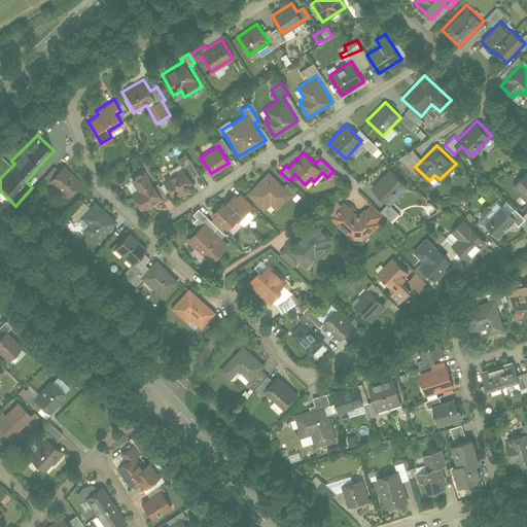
[(82,181),(64,164),(46,180),(65,199),(82,181)]
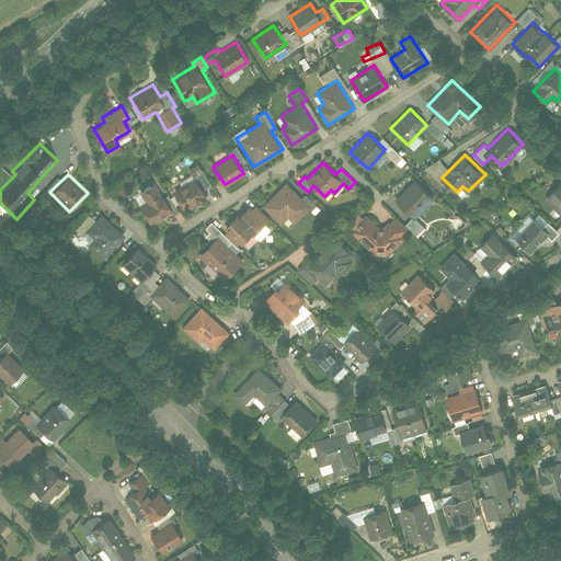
[(196,176),(173,190),(186,212),(209,197),(196,176)]
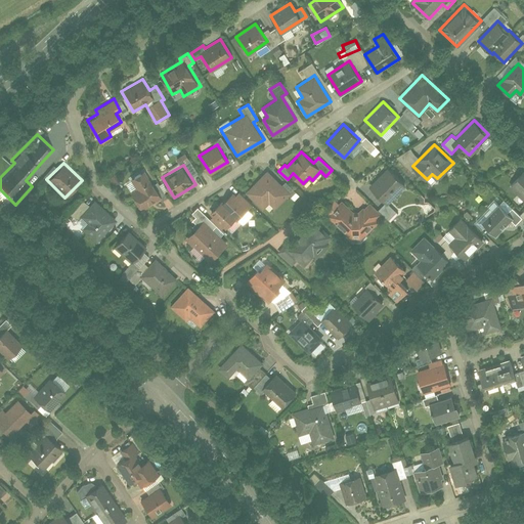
[(405,183),(387,167),(369,185),(387,202),(405,183)]
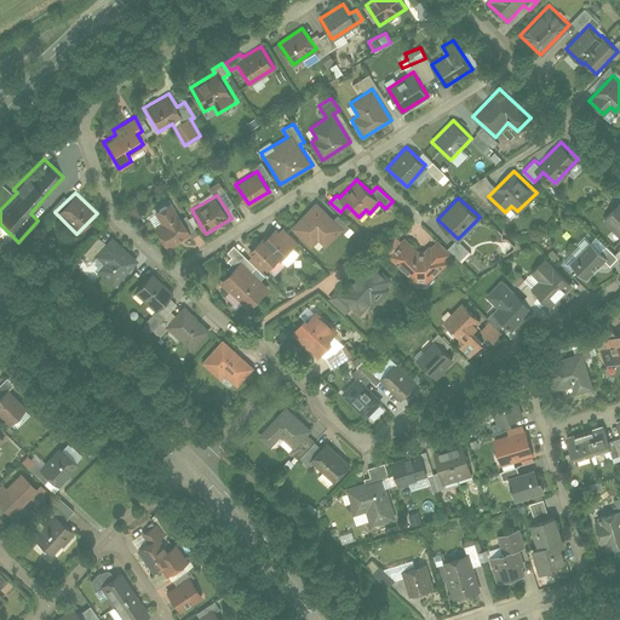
[(191,233),(170,200),(153,211),(161,223),(154,228),(167,248),(191,233)]
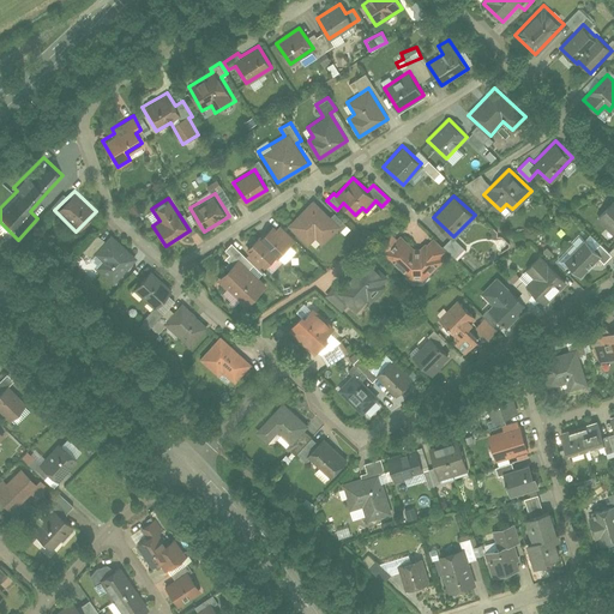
[(313,199),(288,224),(308,244),(315,236),(321,244),(339,226),(313,199)]
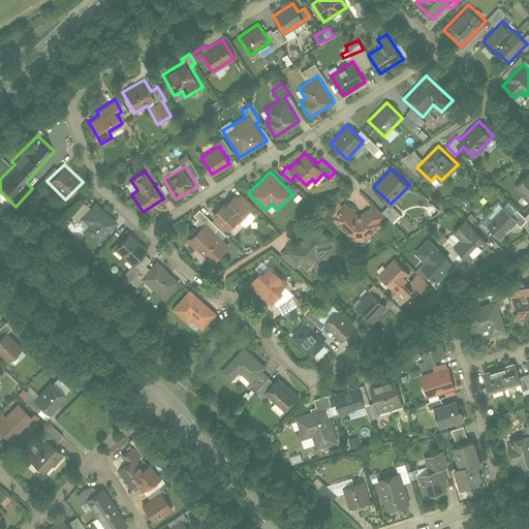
[(528,172),(514,188),(528,203),(528,172)]
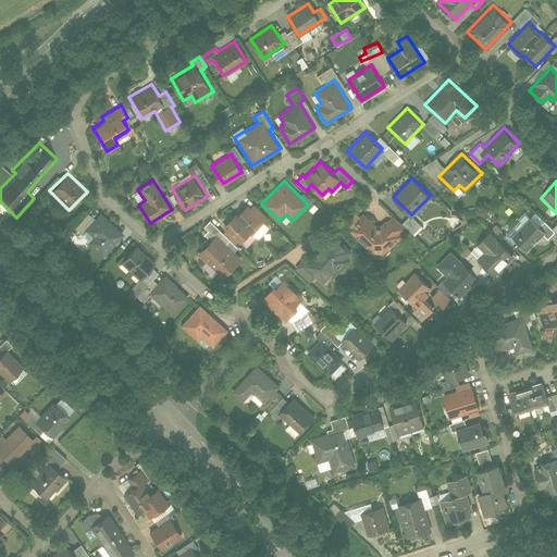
[(268,217),(254,203),(251,206),(248,203),(237,214),(235,213),(224,225),(227,227),(223,232),(235,244),(237,240),(239,243),(251,230),(254,232),(268,217)]
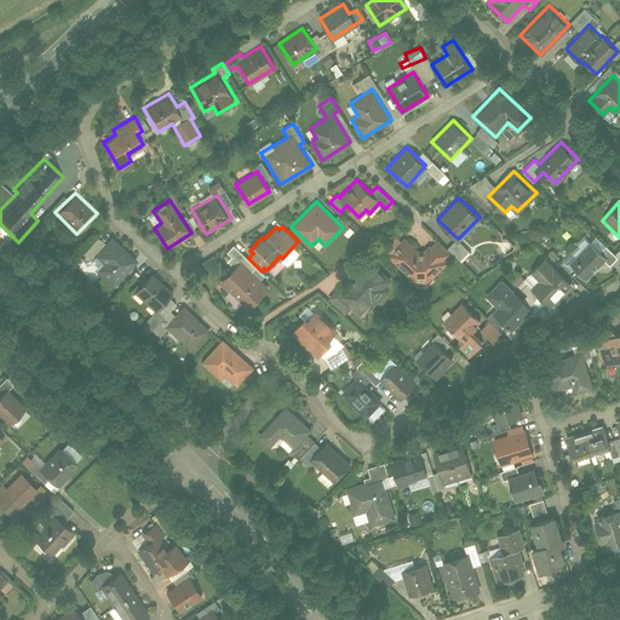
[(453,254),(437,240),(431,246),(430,244),(425,248),(418,248),(403,235),(400,240),(395,235),(383,247),(389,253),(386,256),(414,282),(429,282),(451,262),(448,259),(453,254)]
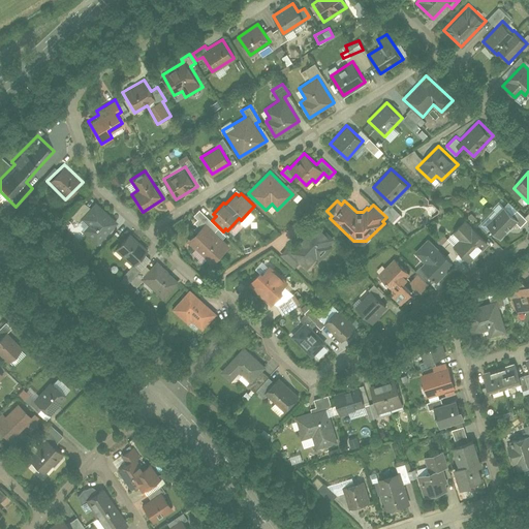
[(118,221),(96,201),(81,218),(89,224),(83,231),(97,244),(118,221)]
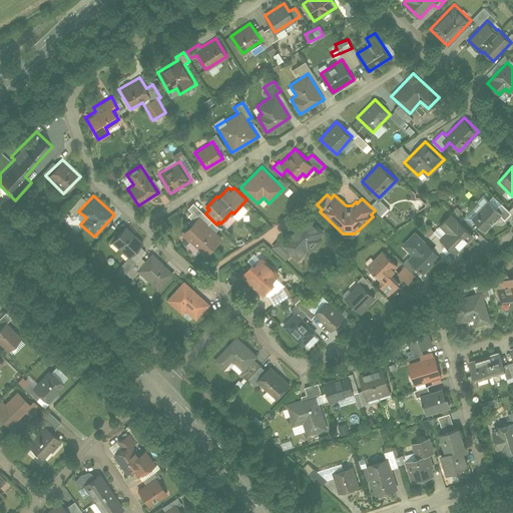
[(488,199),(471,215),(485,230),(502,213),(488,199)]
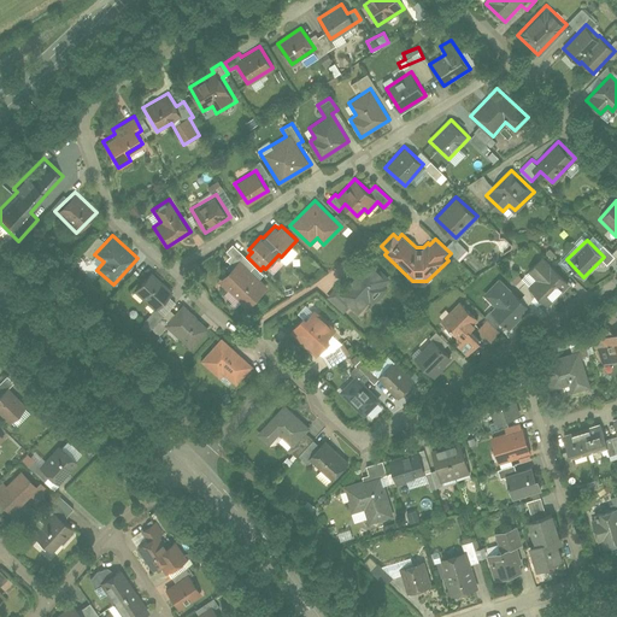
[(569,281),(542,254),(528,270),(536,277),(529,286),(547,304),(569,281)]
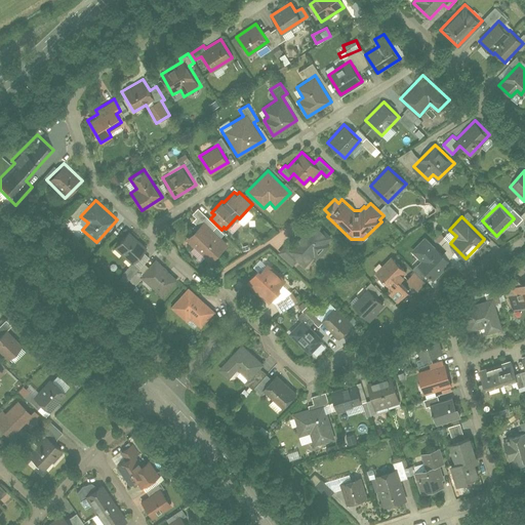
[(203,219),(186,239),(210,261),(228,243),(203,219)]
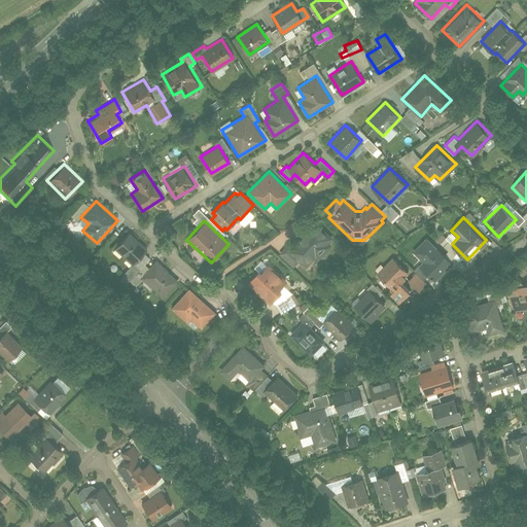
[(332,237),(314,221),(292,246),(287,242),(278,252),(293,266),(299,259),(307,268),(316,257),(318,259),(329,246),(326,243),(332,237)]
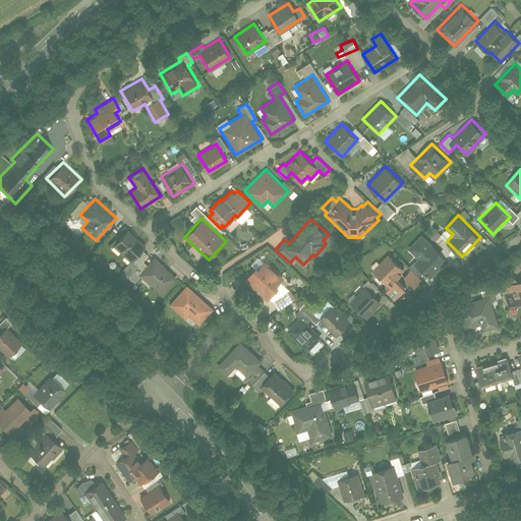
[(146,244),(127,229),(113,246),(130,262),(146,244)]
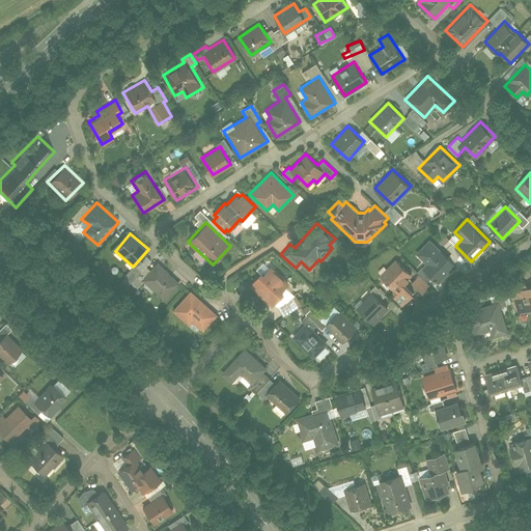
[(457,263),(429,238),(415,252),(425,262),(421,267),(439,283),(457,263)]
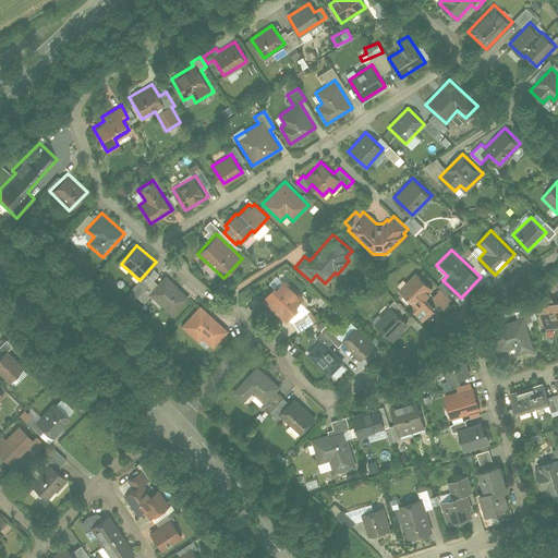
[(433,289),(415,271),(399,288),(415,304),(412,308),(422,319),(434,307),(425,299),(431,294),(443,306),(451,298),(437,284),(433,289)]
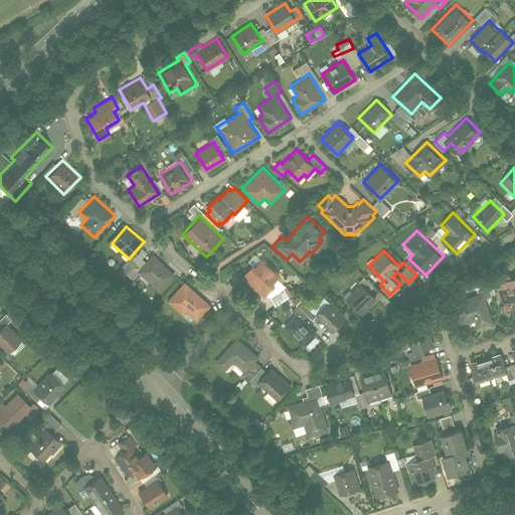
[(175,273),(153,252),(136,271),(159,291),(175,273)]
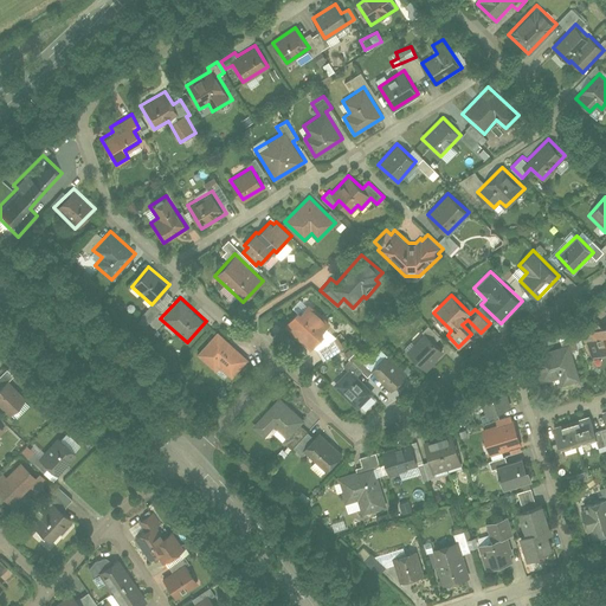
[(304,301),(283,326),(310,349),(331,323),(304,301)]
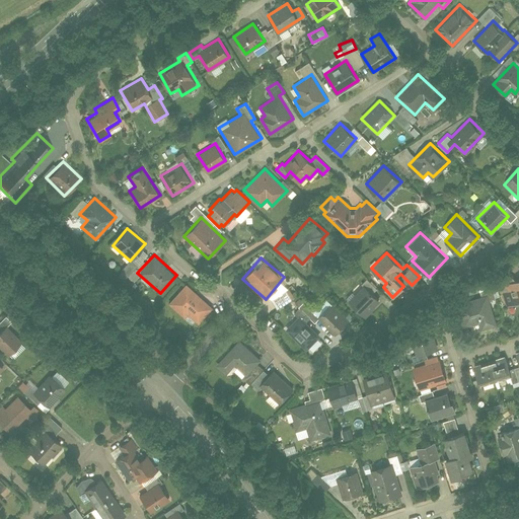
[(518,279),(498,286),(505,306),(518,301),(518,279)]
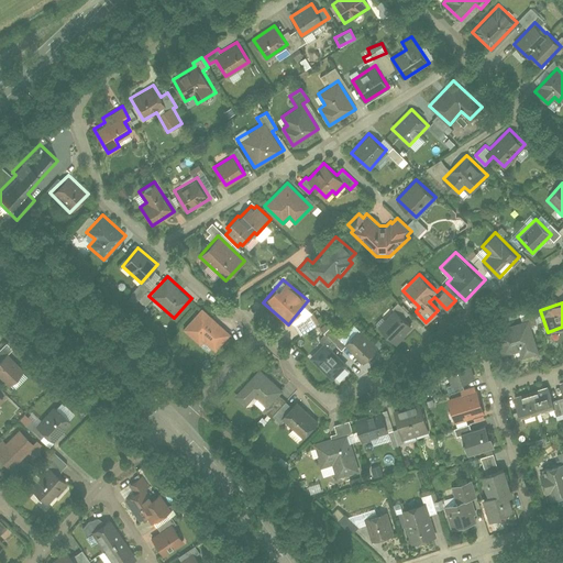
[(230,333),(203,307),(183,328),(199,344),(203,340),(213,350),(230,333)]
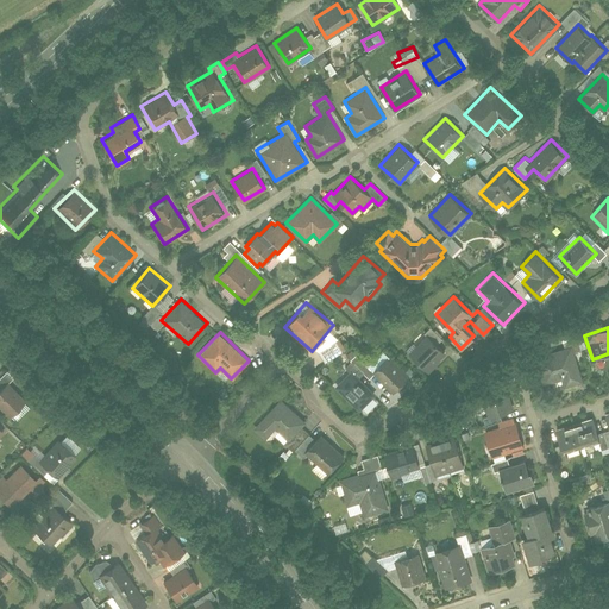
[(447,353),(426,333),(408,351),(428,372),(447,353)]
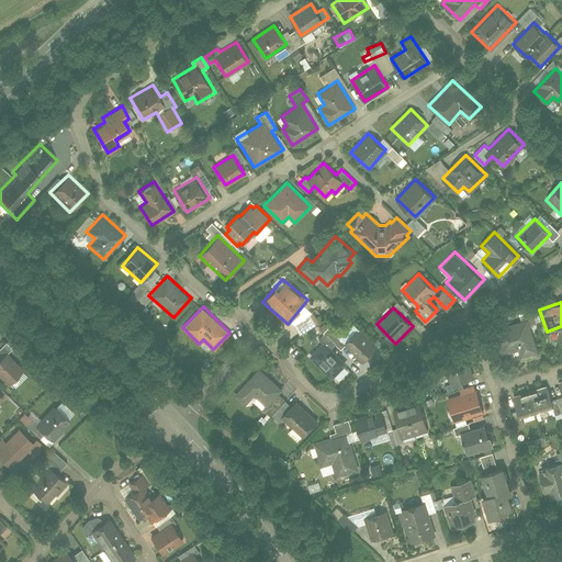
[(538,351),(528,317),(493,328),(502,355),(518,349),(520,356),(538,351)]
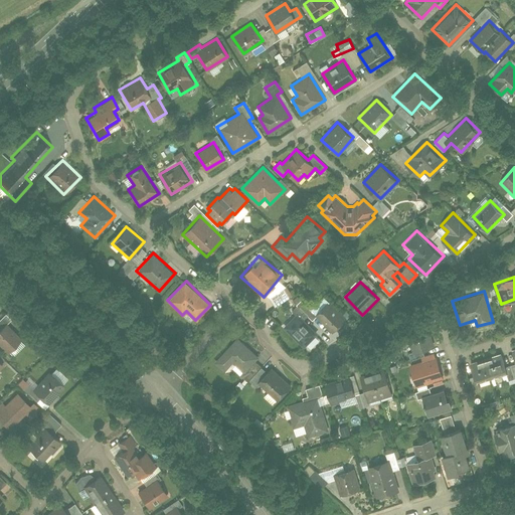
[(273,305),(281,301),(277,292),(268,296),(273,305)]
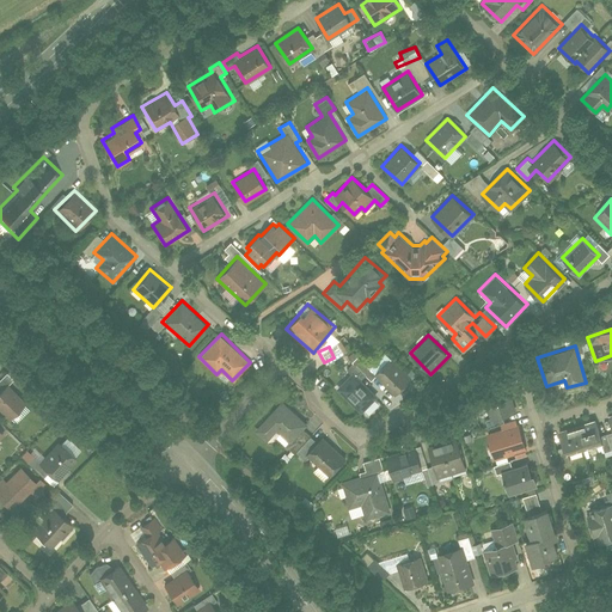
[(361,412),(378,395),(361,379),(366,374),(371,379),(375,374),(374,373),(356,356),(346,368),(350,373),(336,389),(361,412)]
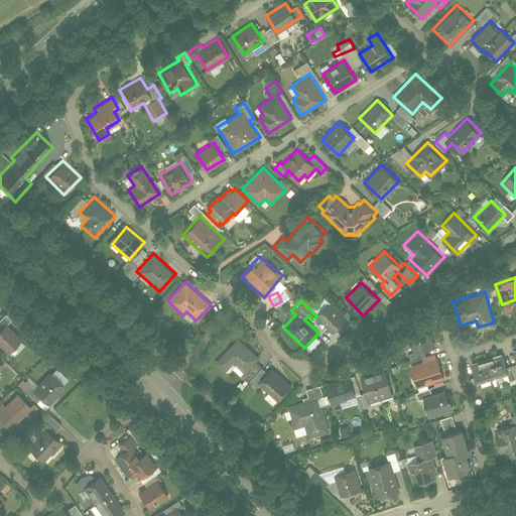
[(333,333),(347,318),(329,301),(315,314),(316,315),(333,333)]
